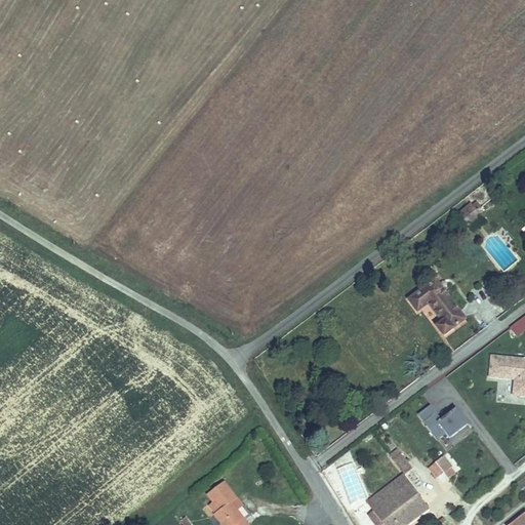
[(478,200),(472,204),(478,213),(484,208),(478,200)]
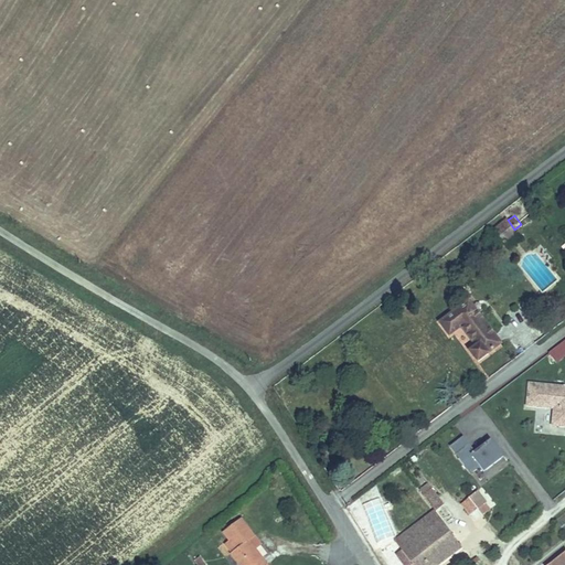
[(508,220),(494,230),(504,244),(518,234),(514,230),(508,220)]
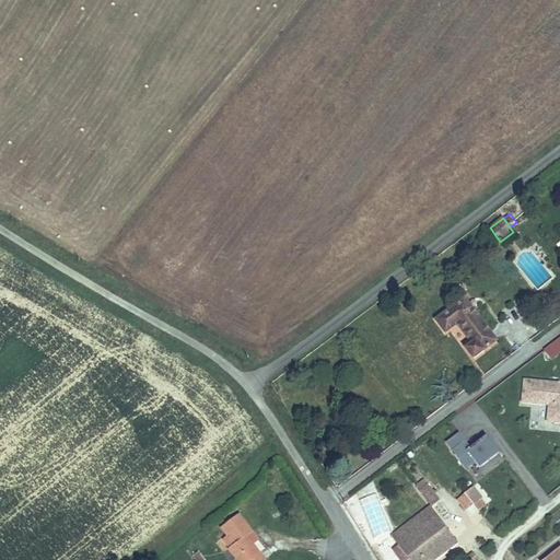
[(465,298),(436,317),(444,329),(455,322),(470,342),(466,346),(473,356),(494,340),(465,298)]
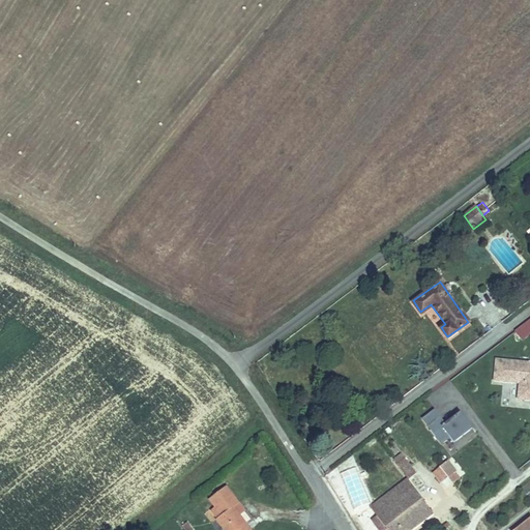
[(529,317),(513,330),(521,341),(529,333),(529,317)]
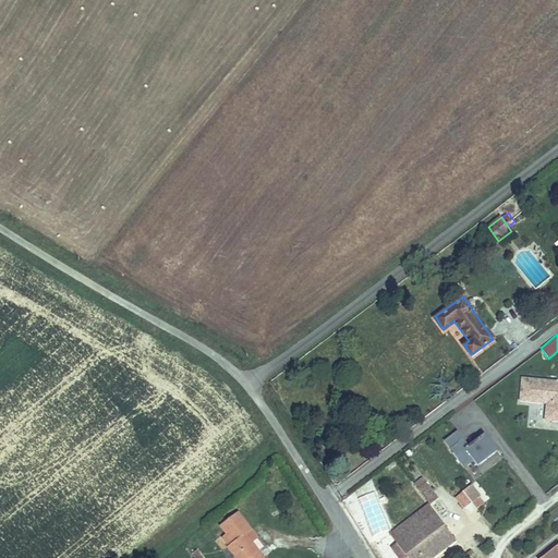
[(557,381),(525,377),(522,399),(549,403),(546,420),(557,421),(557,381)]
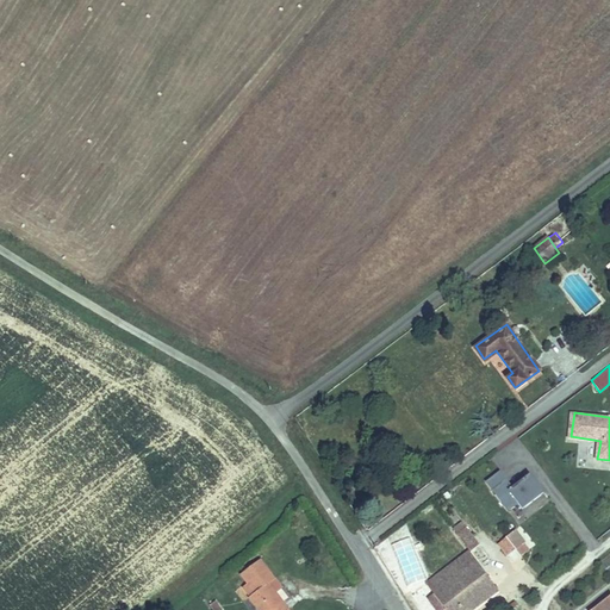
[(514,491),(499,473),(487,484),(508,511),(517,504),(522,509),(542,495),(530,478),(514,491)]
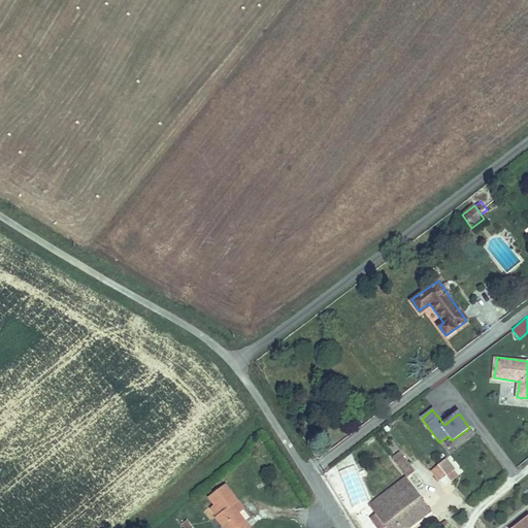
[(451,477),(458,487),(464,482),(458,472),(451,477)]
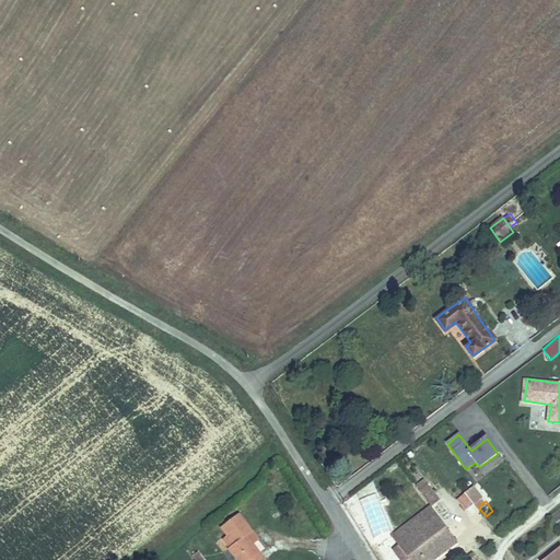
[(392,535),(398,544),(436,517),(431,508),(392,535)]
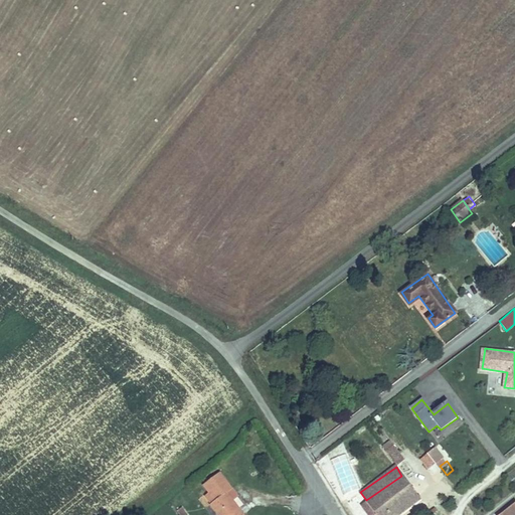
[(220,473),(203,485),(215,502),(211,505),(218,514),(243,514),(227,493),(231,489),(220,473)]
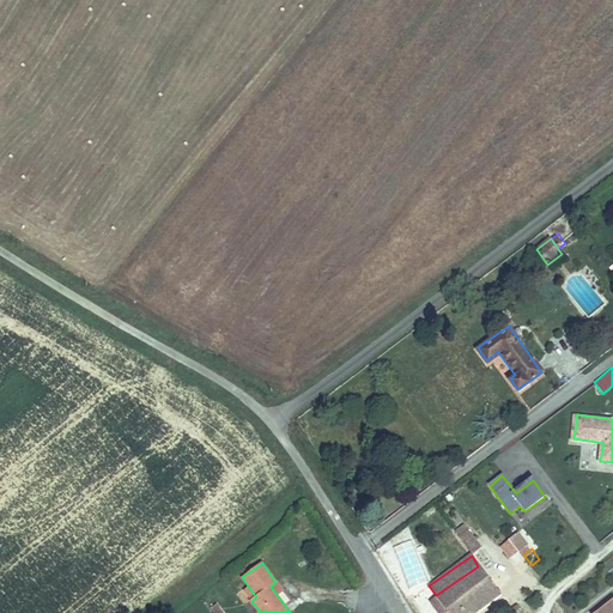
[(478,566),(436,595),(447,612),(477,612),(501,596),(478,566)]
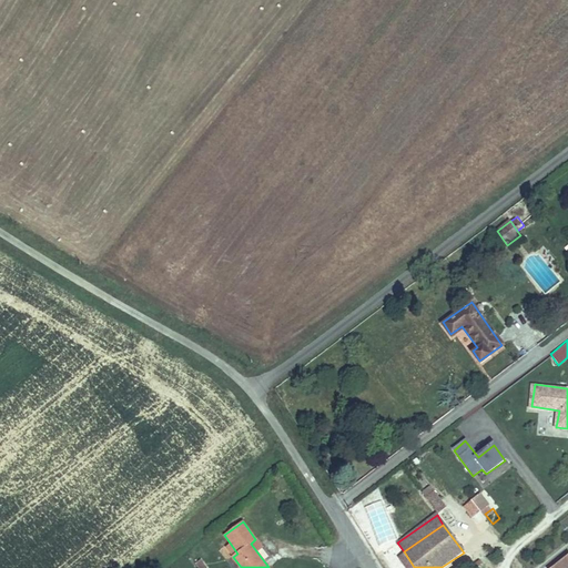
[(414,567),(404,551),(398,556),(406,567),(414,567)]
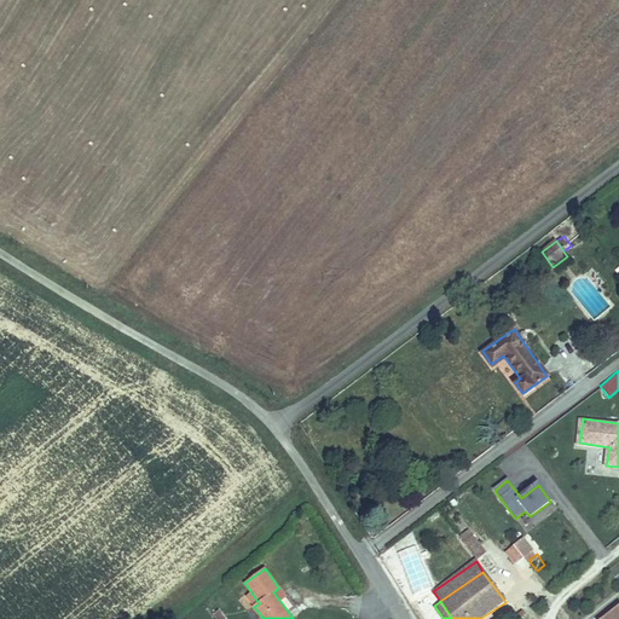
[(618,618),(618,607),(605,618),(618,618)]
